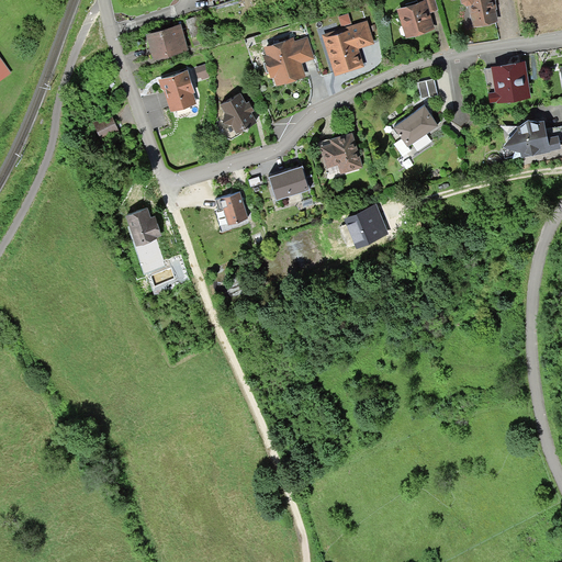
[(424,0),(425,1),(400,9),(404,24),(405,25),(411,23),(414,32),(417,34),(422,33),(423,30),(427,27),(433,26),(428,11),(438,9),(435,0),(424,0)]
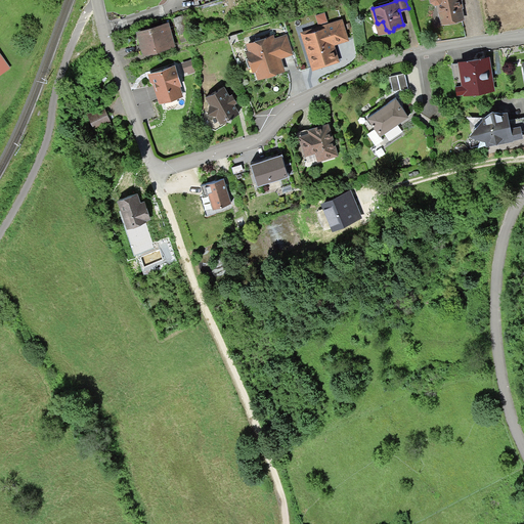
[(460,0),(431,0),(435,3),(439,2),(441,11),(440,11),(442,20),(443,20),(443,23),(452,20),(463,18),(460,7),(462,7),(460,0)]
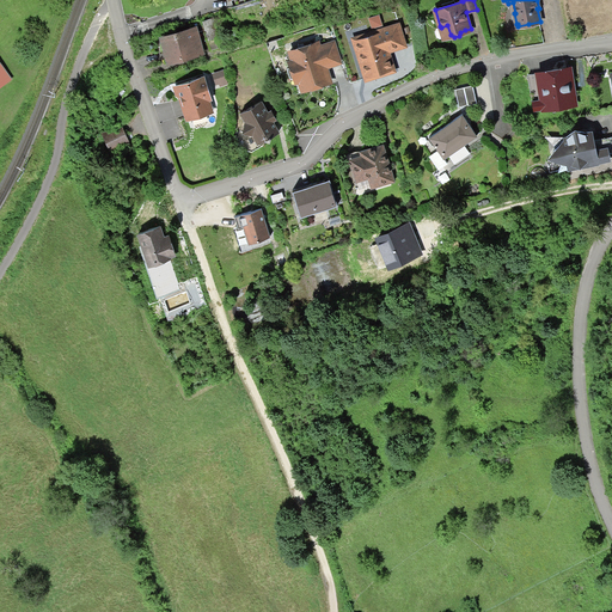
[(203,22),(209,38),(219,36),(213,18),(203,22)]
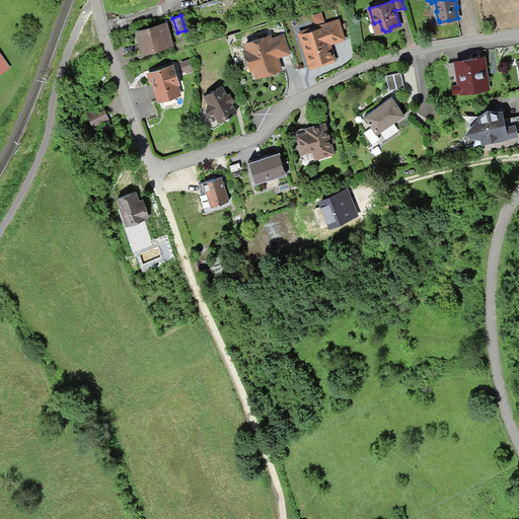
[(379,21),(374,23),(373,22),(371,23),(369,26),(371,30),(373,32),(376,31),(382,29),(379,21)]
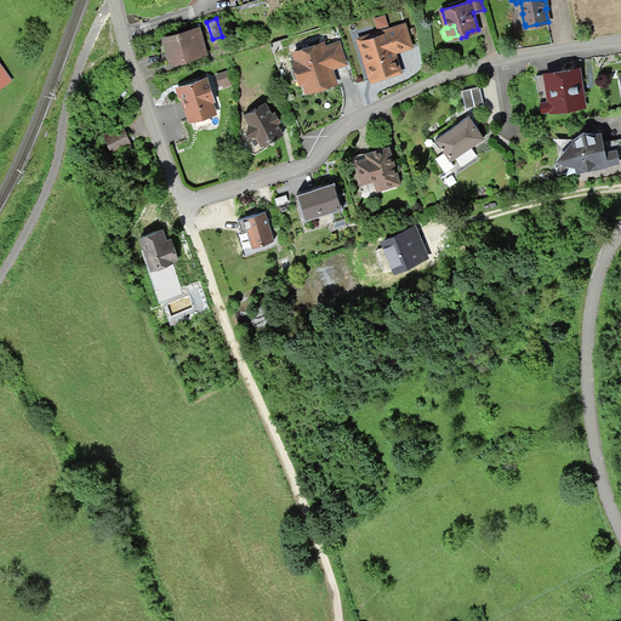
[(399,69),(393,50),(391,43),(394,41),(397,49),(409,45),(403,27),(360,40),(370,73),(380,69),(381,75),(392,72),(399,69)]
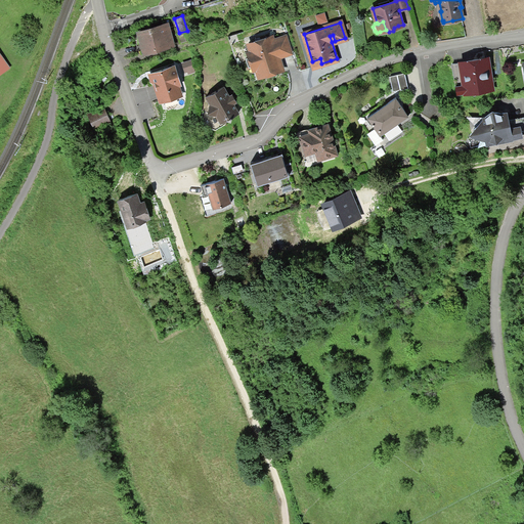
[(142,42),(145,51),(173,44),(167,25),(139,32),(142,42)]
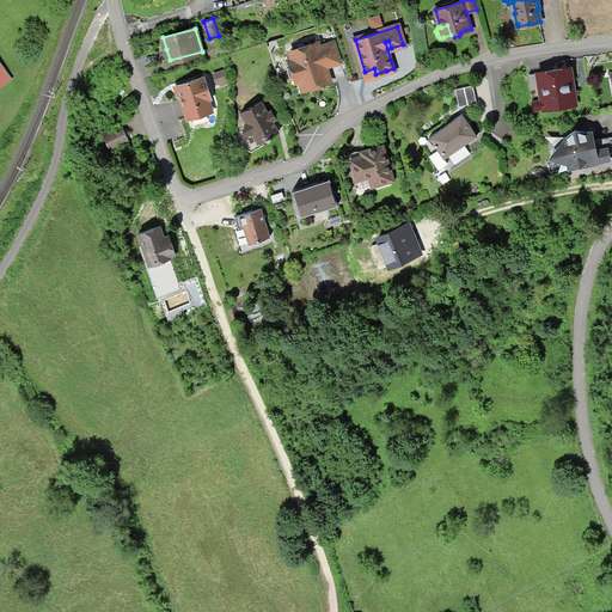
[(307,78),(311,87),(320,85),(331,81),(325,66),(340,61),(334,42),(319,47),(318,41),(291,50),(294,61),(289,62),(295,81),(300,79),(307,78)]
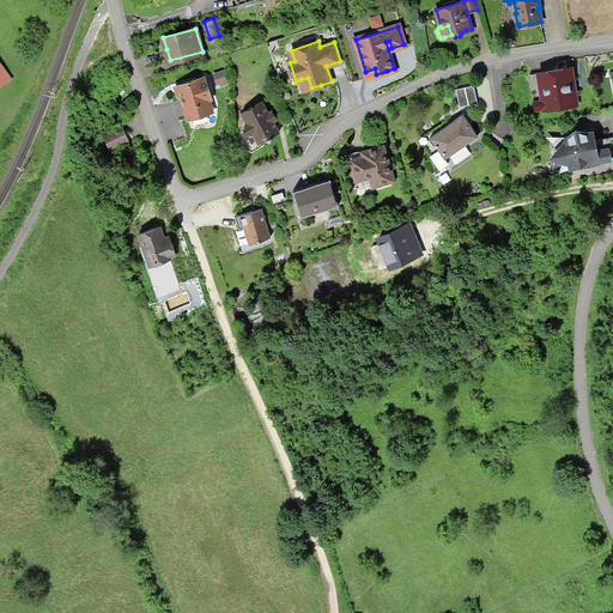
[(0,64),(0,80),(2,85),(11,79),(0,64)]
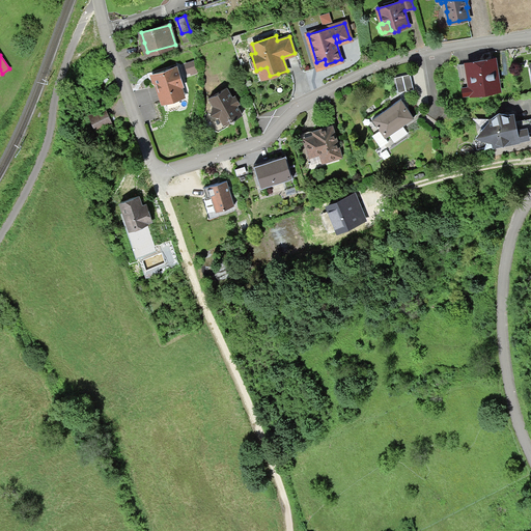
[(496,81),(497,89),(501,89),(496,58),(492,59),(494,68),(493,68),(494,81),(496,81)]
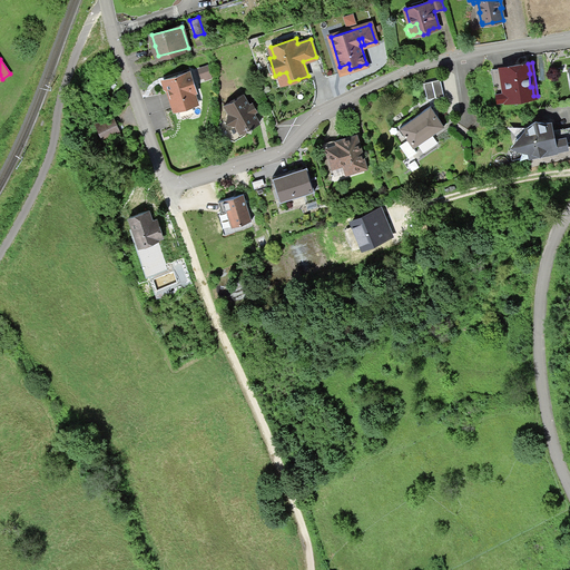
[(509,100),(533,96),(532,87),(530,87),(529,74),(530,74),(528,64),(520,65),(503,67),(508,90),(509,100)]
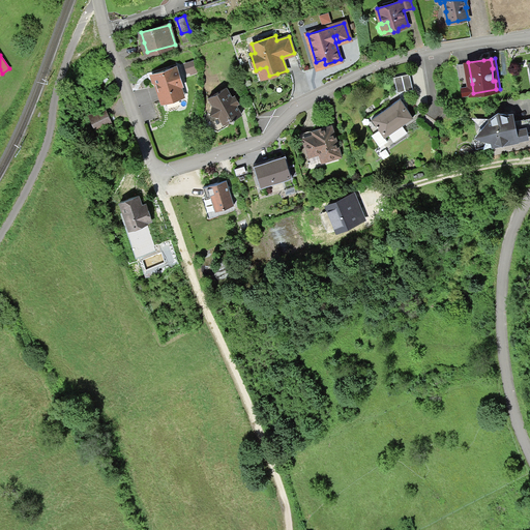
[(458,64),(461,86),(472,84),(468,62),(458,64)]
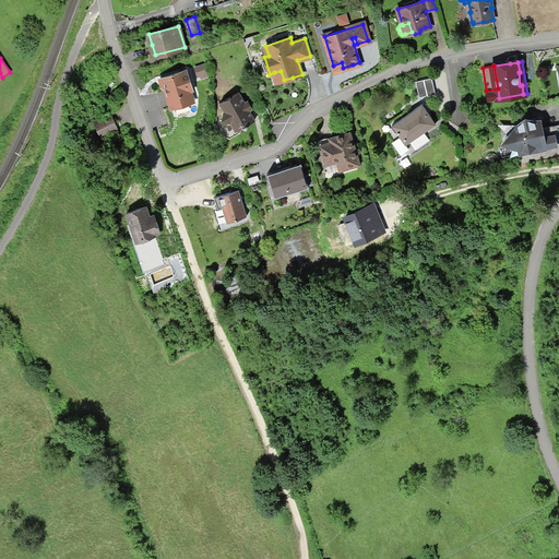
[(188,69),(163,78),(164,81),(162,85),(166,88),(168,96),(171,106),(176,108),(182,106),(185,103),(191,100),(192,97),(191,91),(193,90),(188,69)]
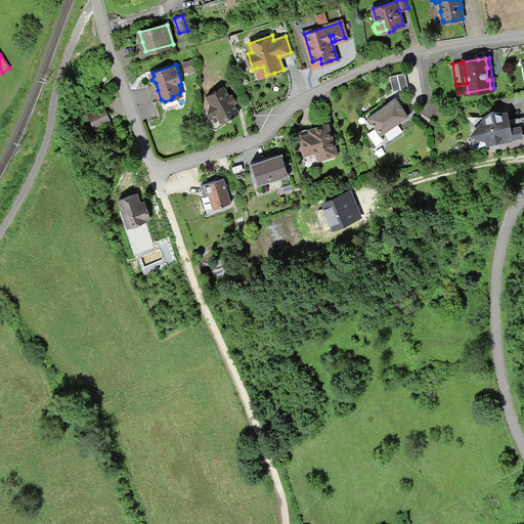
[(263,67),(257,68),(260,77),(266,75),(263,67)]
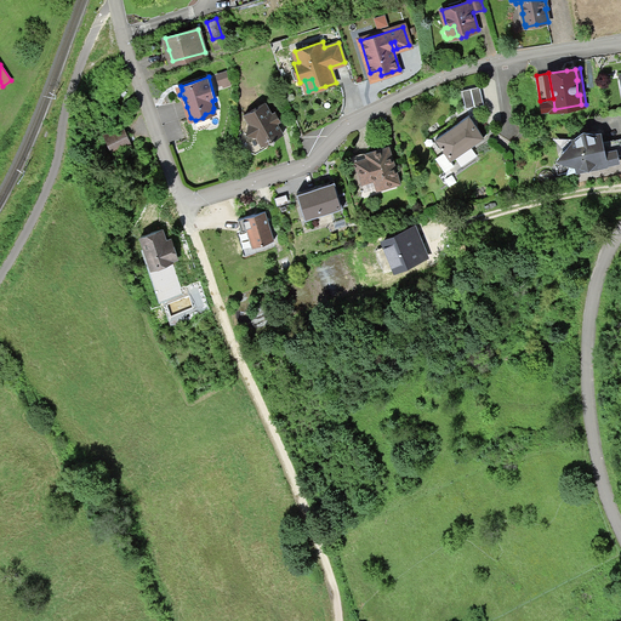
[(462,90),(466,107),(484,103),(479,85),(462,90)]
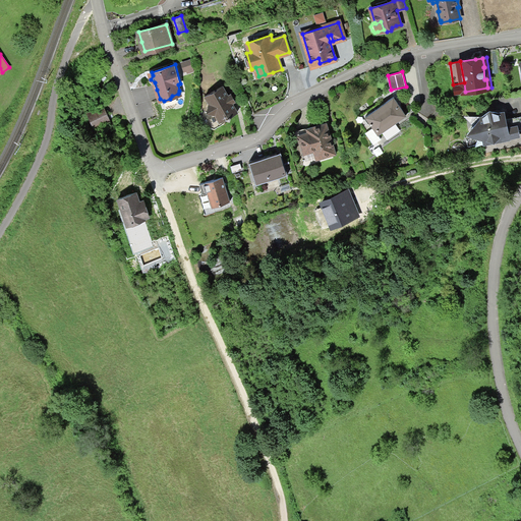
[(453,84),(454,93),(465,92),(464,82),(453,84)]
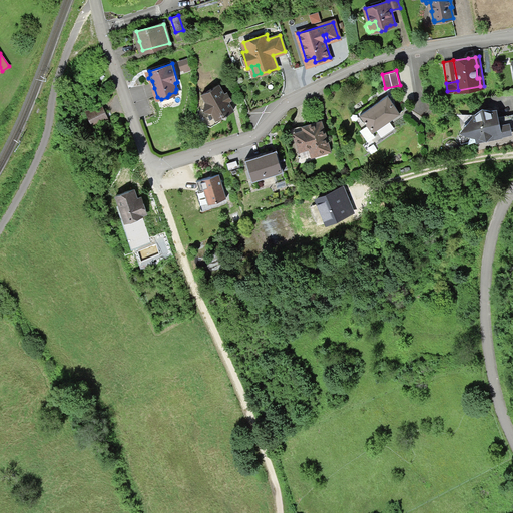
[(205,101),(203,109),(211,112),(216,119),(219,117),(223,116),(226,117),(226,114),(229,112),(233,110),(228,101),(231,99),(227,92),(224,93),(219,84),(201,94),(205,101)]
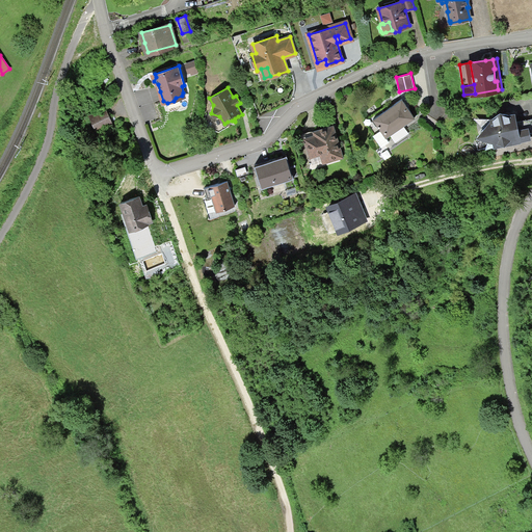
[(386,137),(415,117),(402,99),(390,107),(373,118),(381,129),(386,137)]
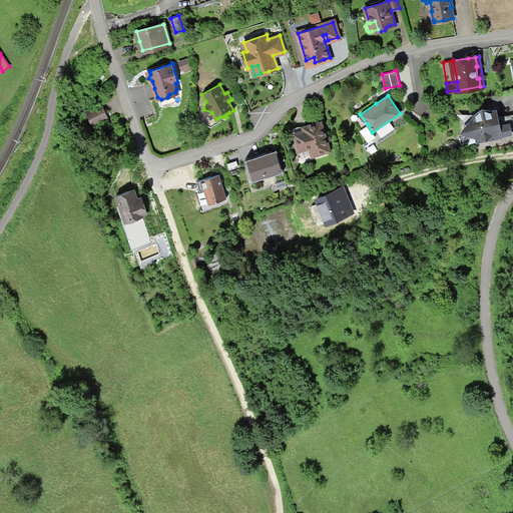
[(101,104),(86,111),(93,125),(108,119),(101,104)]
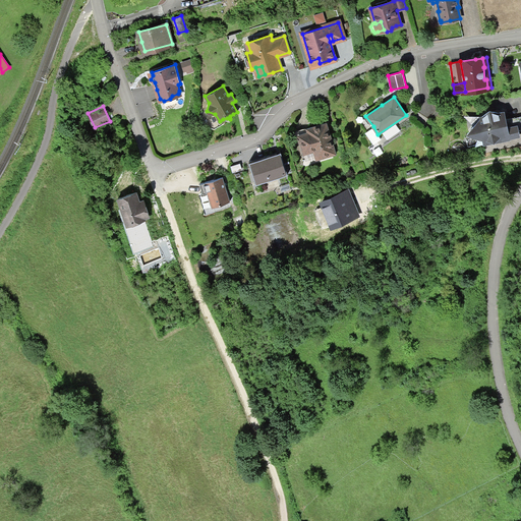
[(225,123),(223,119),(220,121),(215,114),(207,111),(201,110),(197,124),(214,128),(225,123)]
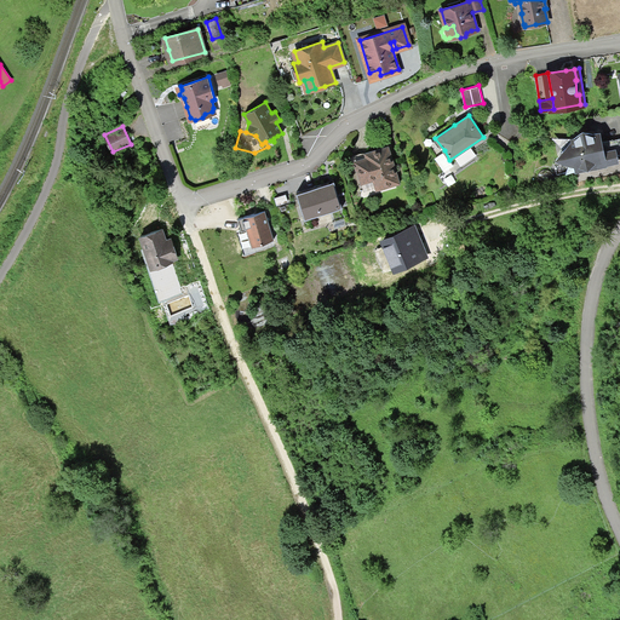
[(575,138),(563,149),(561,151),(563,160),(570,162),(567,172),(589,167),(587,167),(597,165),(597,166),(604,165),(604,164),(618,160),(615,150),(602,153),(600,141),(598,137),(598,132),(593,133),(586,131),(580,133),(575,138)]
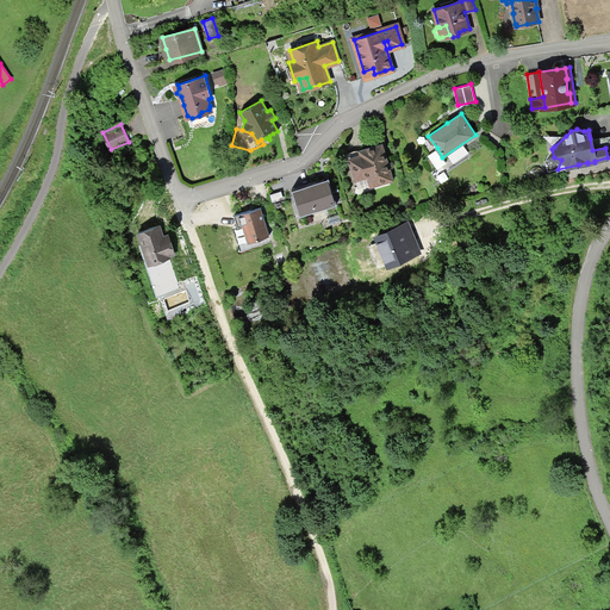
[(548,138),(554,147),(566,136),(548,138)]
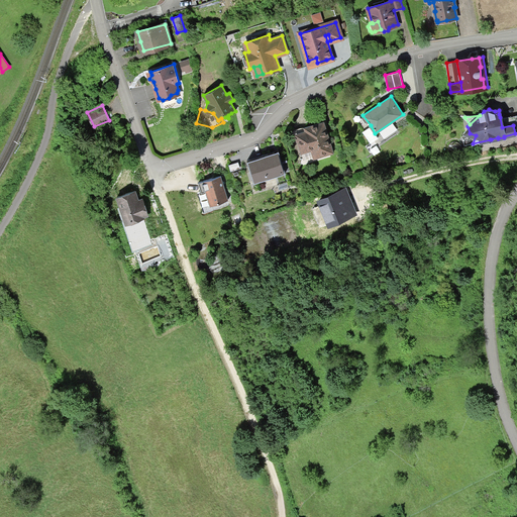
[(516,115),(504,118),(500,117),(502,127),(513,125),(515,133),(516,132),(516,115)]
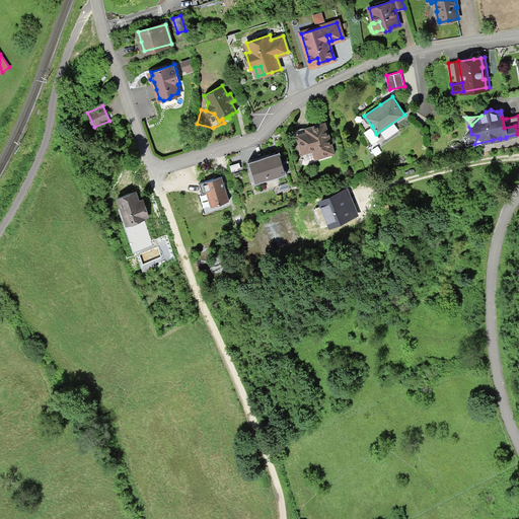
[(313,126),(306,128),(307,131),(297,134),(302,152),(312,150),(315,158),(334,153),(327,133),(324,134),(321,124),(313,126)]
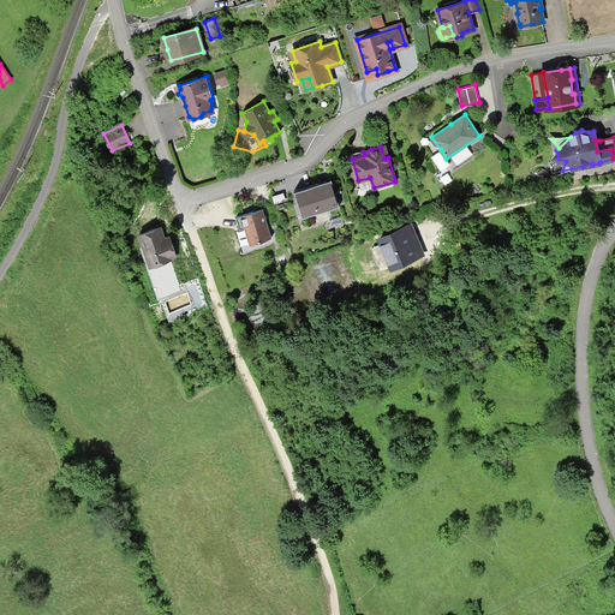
[(446,159),(441,149),(431,155),(441,169),(451,163),(446,159)]
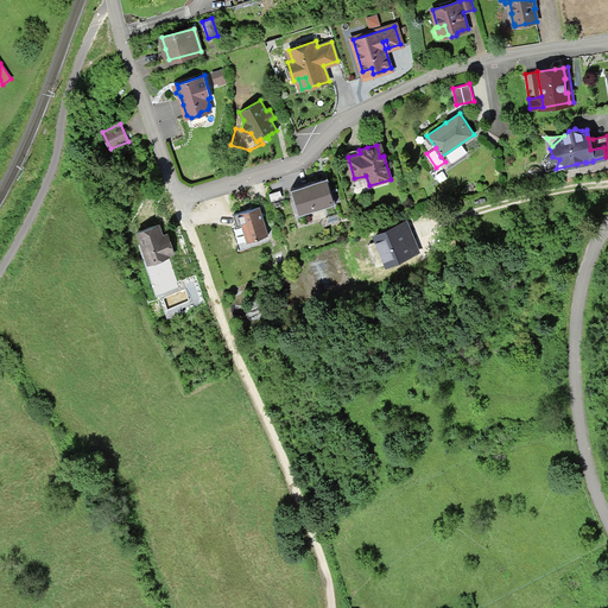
[(324,183),(323,178),(312,181),(291,188),(299,214),(336,203),(328,177),(327,177),(328,183),(324,183)]
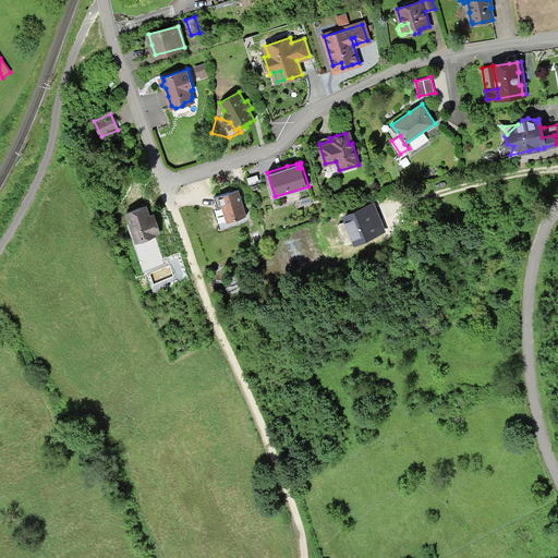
[(246,215),(239,189),(232,191),(233,193),(230,194),(229,192),(215,196),(217,206),(218,206),(222,205),(227,221),(246,215)]
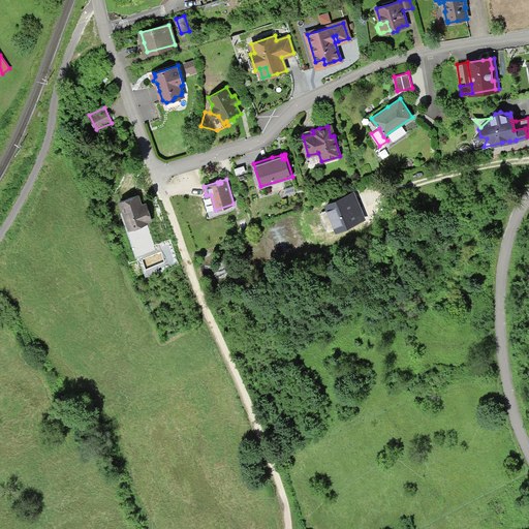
[(207,195),(206,195),(201,196),(208,216),(235,208),(234,204),(215,210),(211,194),(207,195)]
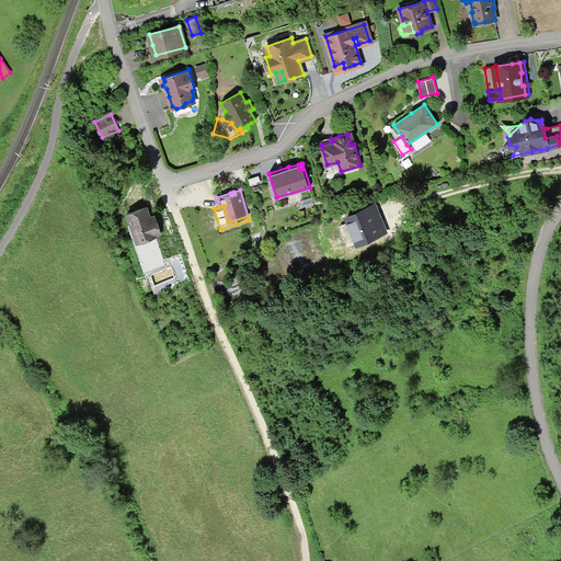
[(366,208),(346,217),(352,231),(354,231),(358,242),(385,231),(379,216),(375,206),(366,210),(366,208)]
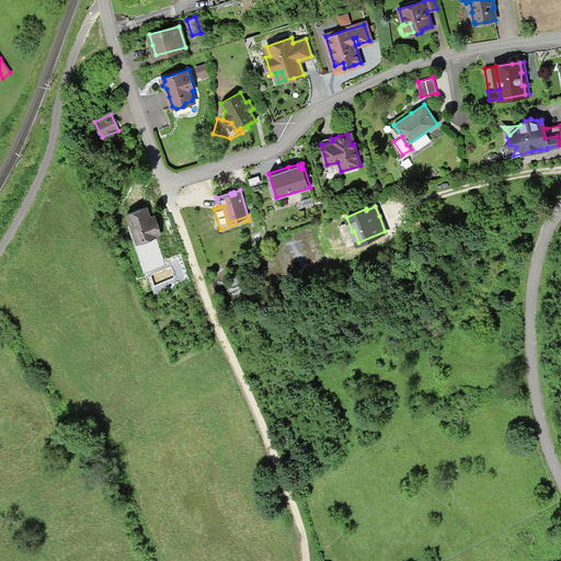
[(128,213),(130,222),(137,241),(138,241),(146,239),(156,236),(156,235),(158,233),(152,217),(150,218),(147,207),(128,213)]
